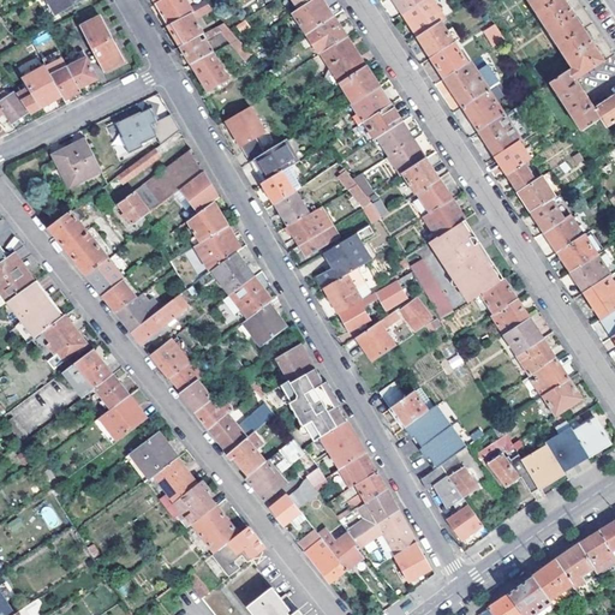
[(47,0),(49,5),(53,3),(58,13),(81,0),(47,0)]
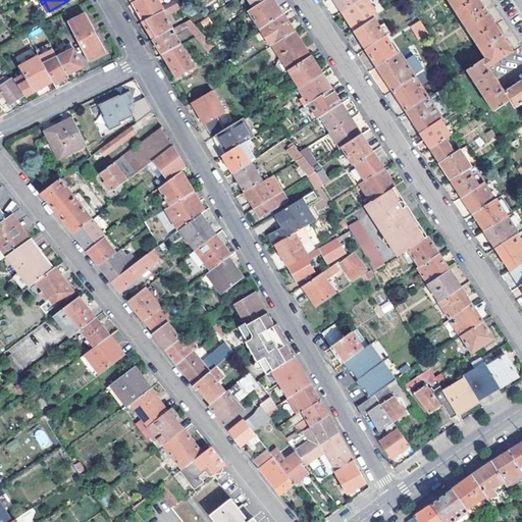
[(138,0),(134,3),(145,22),(165,11),(158,0),(138,0)]
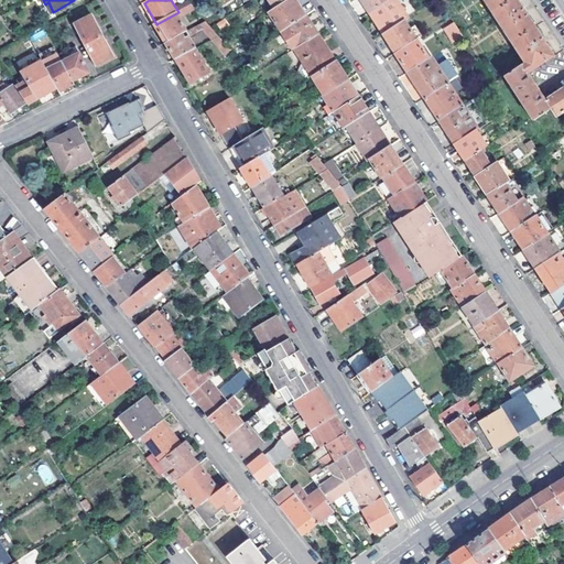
[(268,0),(274,9),(289,0),(268,0)]
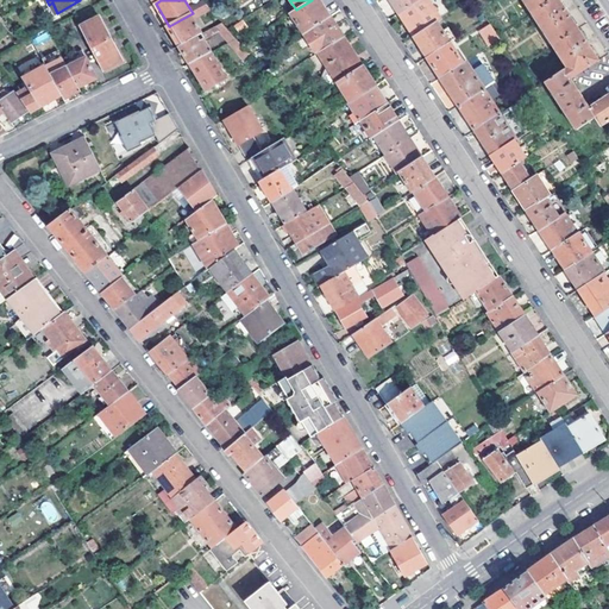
[(290,14),(302,33),(330,17),(319,0),(312,0),(296,10),(290,14)]
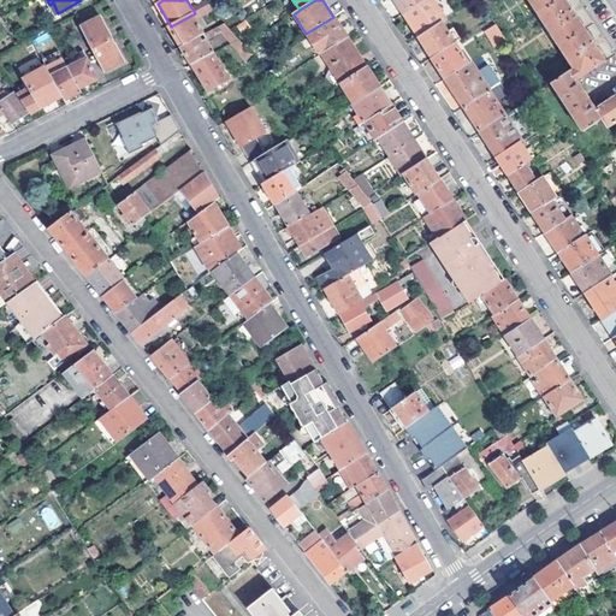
[(395,0),(404,13),(424,0),(395,0)]
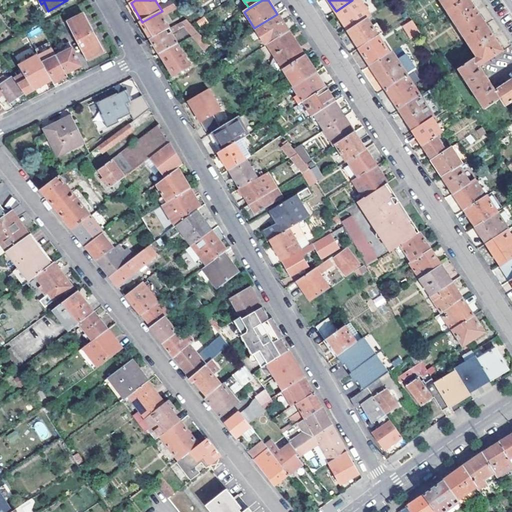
[(349,31),(368,19),(371,16),(361,0),(352,0),(336,11),(349,31)]
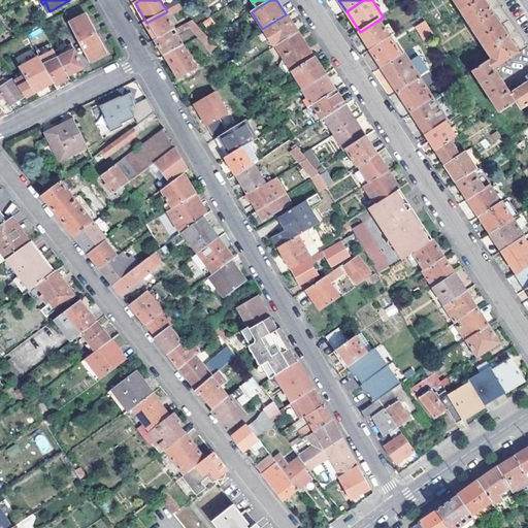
[(452,0),(461,12),(481,0),(452,0)]
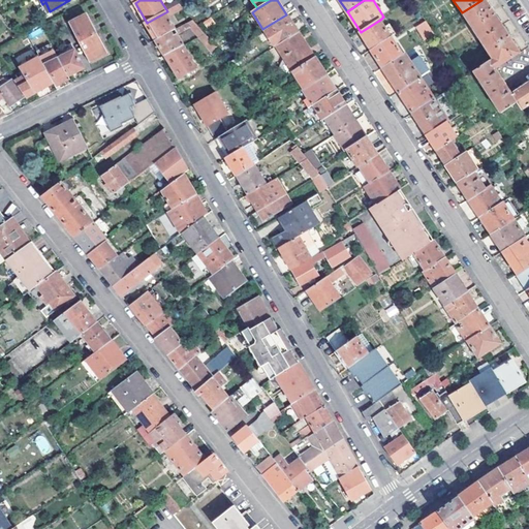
[(481,0),(462,12),(479,40),(502,25),(492,8),(486,0),(481,0)]
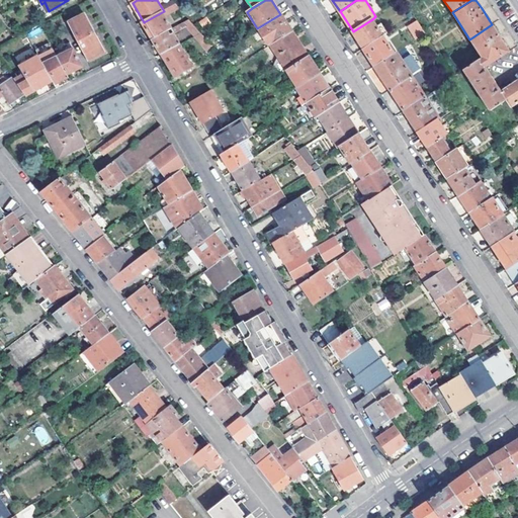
[(165,17),(180,8),(176,4),(164,11),(144,22),(154,39),(172,29),(165,17)]
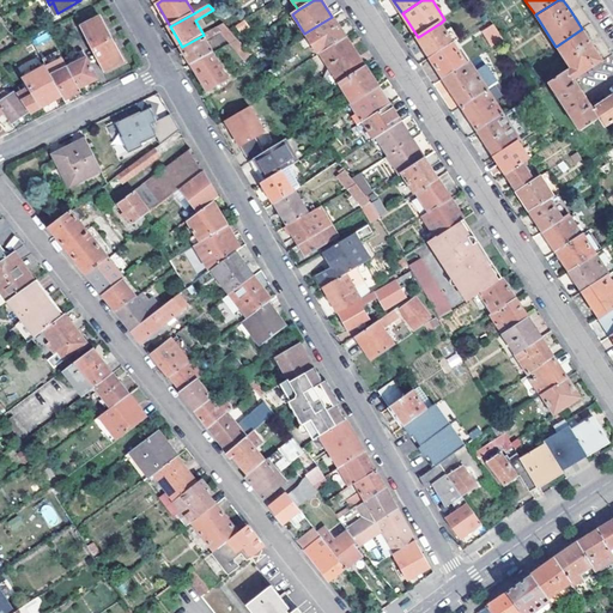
[(101,16),(80,28),(104,72),(125,61),(101,16)]
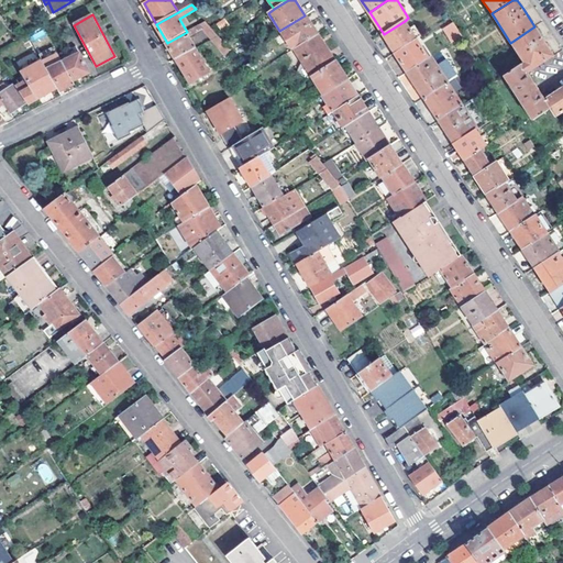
[(279,31),(291,50),(294,48),(317,34),(305,15),(279,31)]
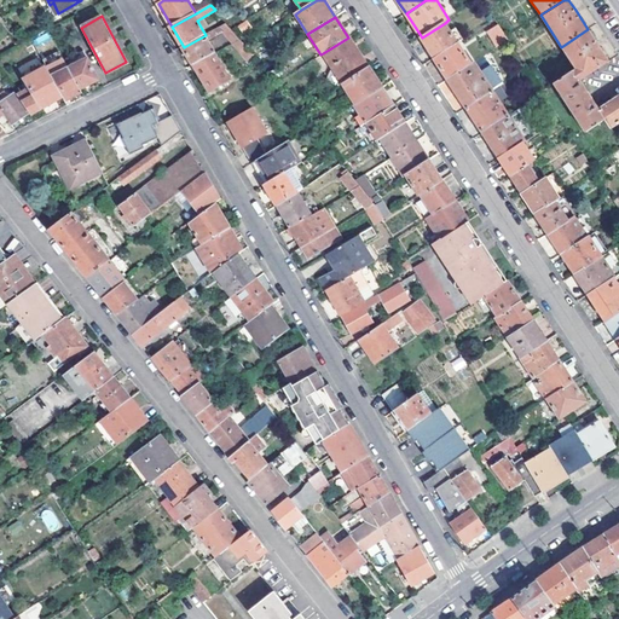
[(242,34),(252,28),(247,19),(237,25),(242,34)]
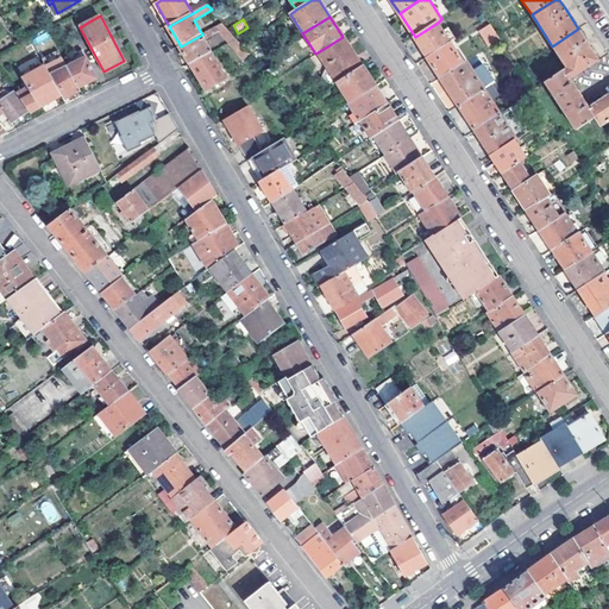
[(190,64),(212,52),(205,41),(218,32),(227,43),(236,39),(223,23),(202,35),(181,46),(190,64)]
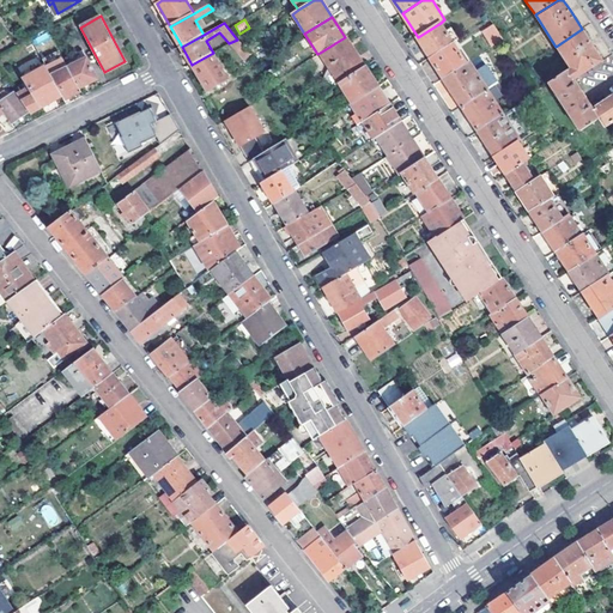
[(418,37),(430,58),(453,42),(441,23),(418,37)]
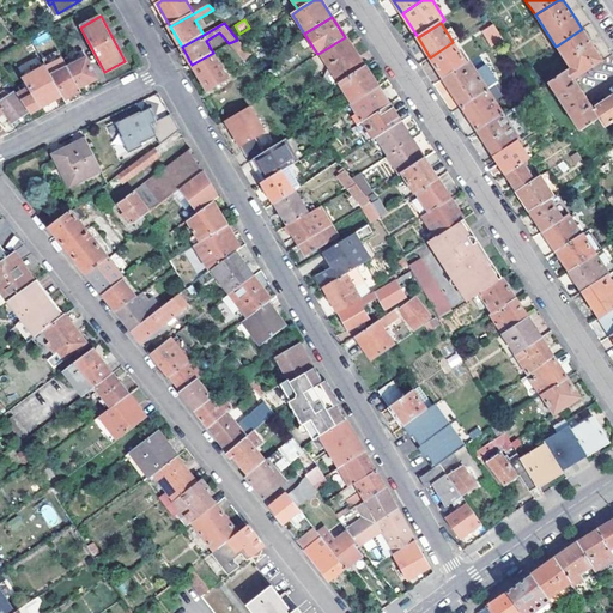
[(484,32),(493,47),(503,40),(495,25),(484,32)]
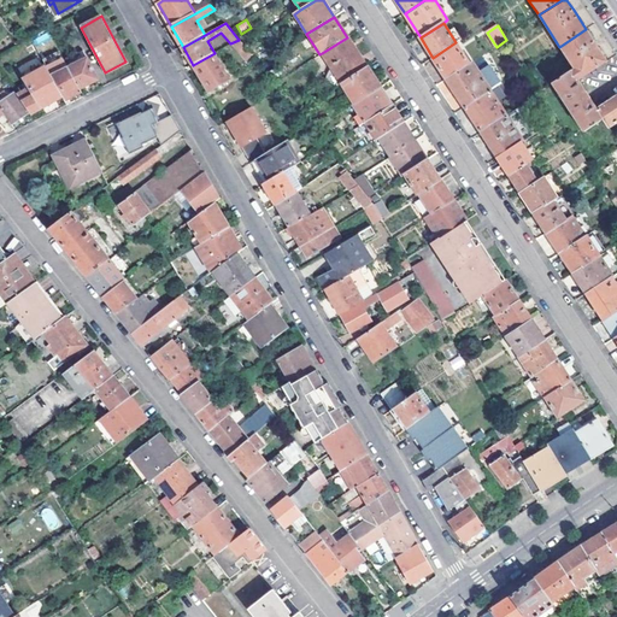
[(559,47),(575,69),(582,80),(607,63),(595,43),(586,29),(559,47)]
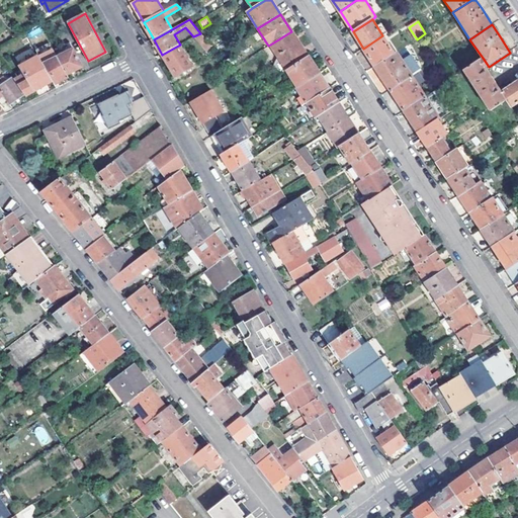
[(291,31),(270,45),(286,70),(309,57),(291,30),(291,31)]
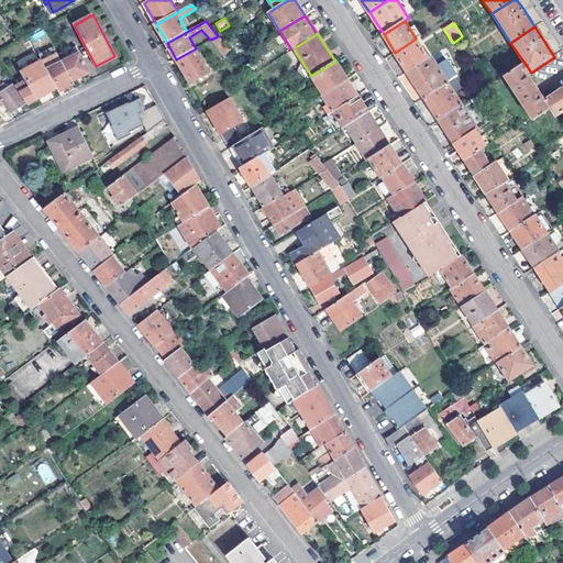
[(218,36),(210,40),(224,56),(230,51),(218,36)]
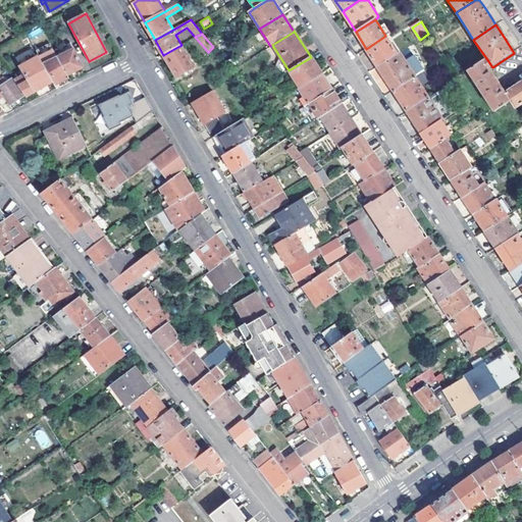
[(378,66),(398,54),(385,36),(366,49),(368,51),(378,66)]
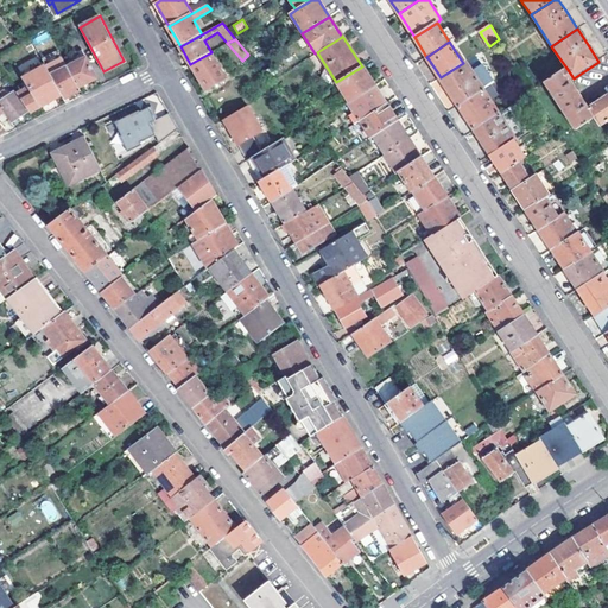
[(68,67),(86,57),(82,50),(63,59),(64,61),(68,67)]
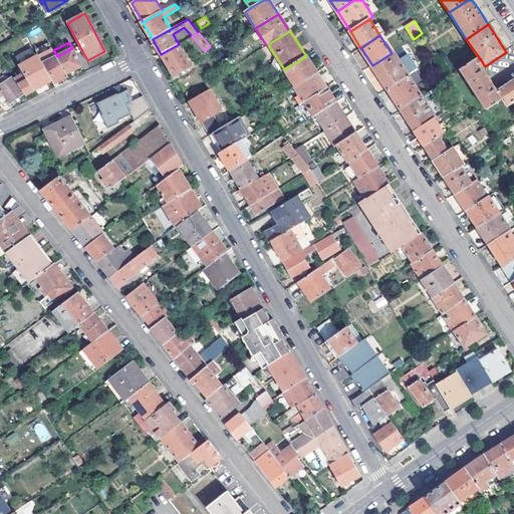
[(179,44),(161,54),(174,77),(191,67),(179,44)]
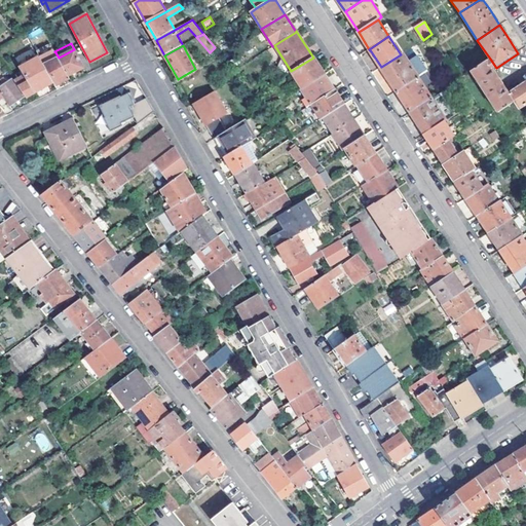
[(74,49),(59,58),(69,76),(84,68),(74,49)]
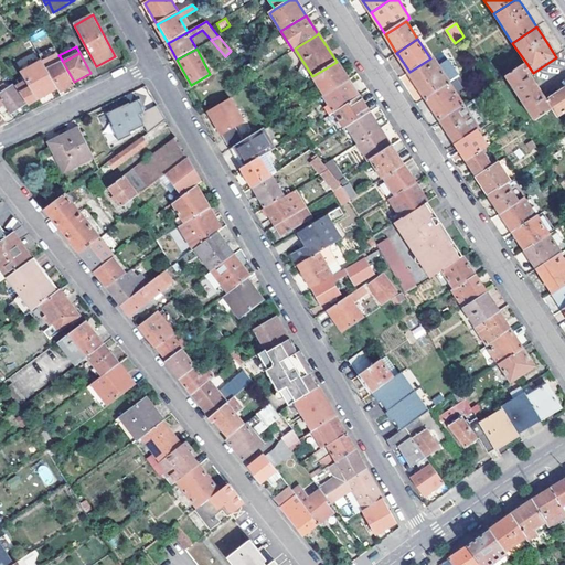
[(74,82),(63,62),(60,56),(55,57),(60,64),(48,70),(57,87),(60,92),(75,84),(74,82)]
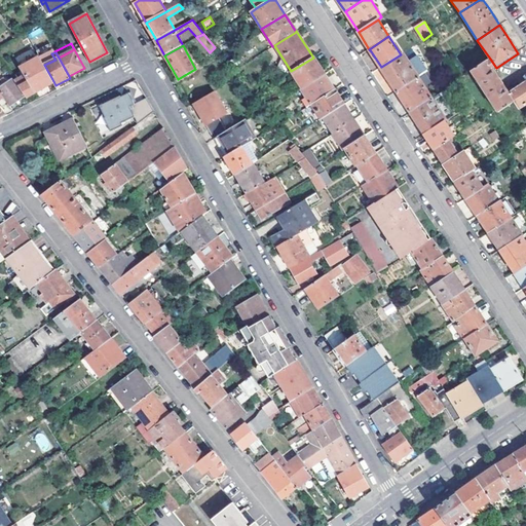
[(381,67),(397,91),(418,77),(427,71),(418,57),(409,63),(403,53),(401,54),(381,67)]
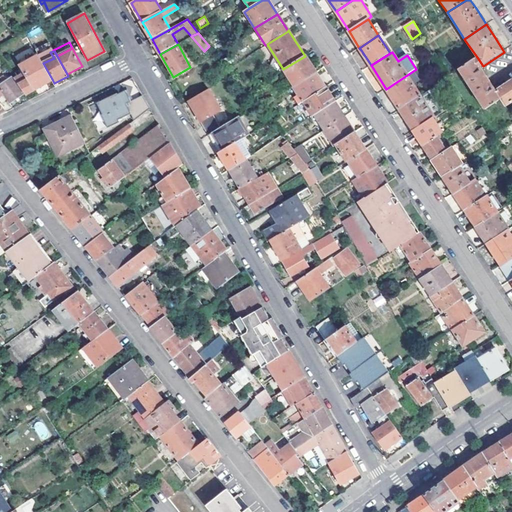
[(43,63),(39,56),(12,71),(26,95),(52,79),(43,63)]
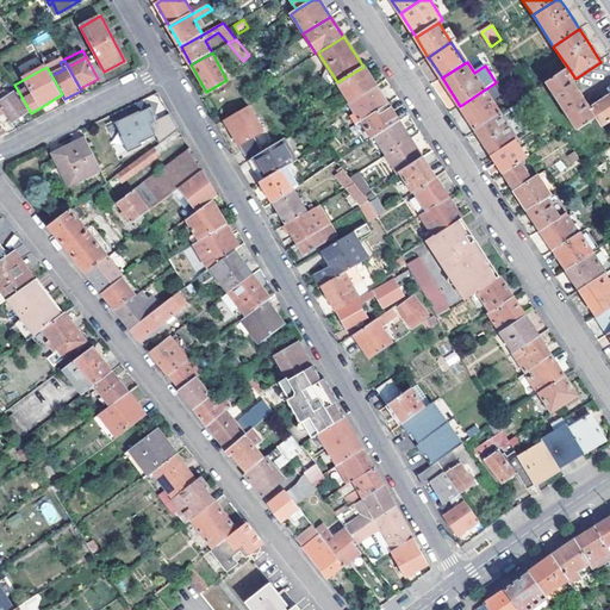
[(363,67),(337,82),(350,103),(375,87),(373,82),(363,68),(363,67)]
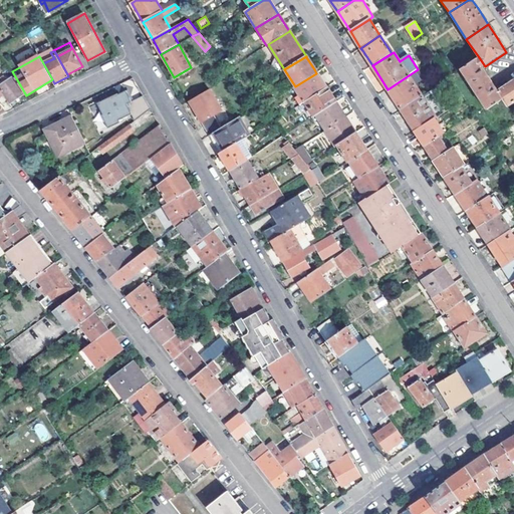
[(498,93),(499,92),(490,80),(482,67),(485,66),(479,57),(461,69),(487,109),(503,99),(498,93)]
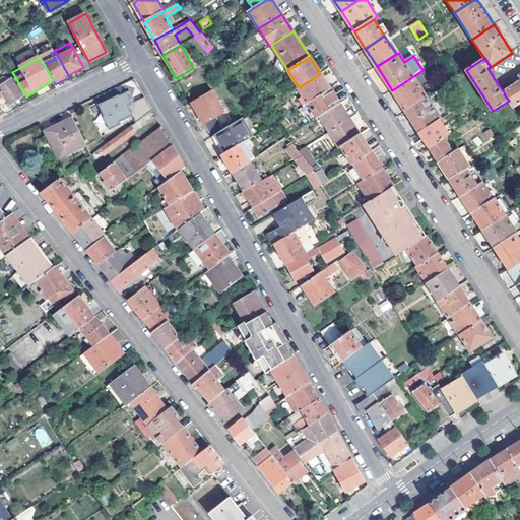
[(307,104),(308,103),(329,88),(320,74),(299,87),(298,88),(307,104)]
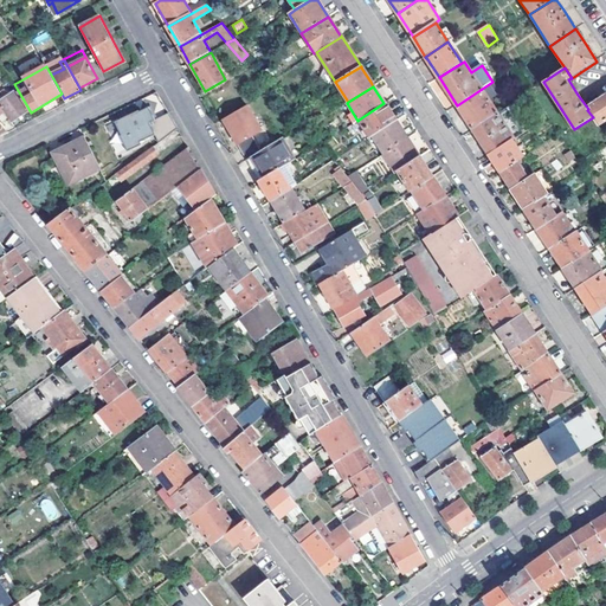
[(474,129),(498,114),(482,89),(457,105),(461,111),(474,129)]
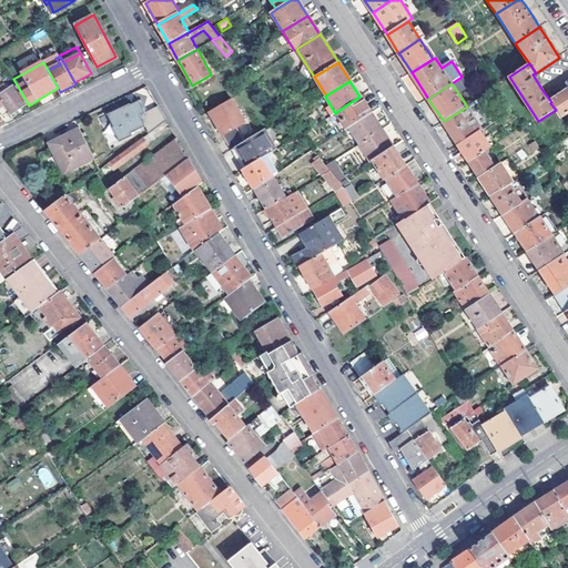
[(0,87),(0,98),(4,104),(11,113),(27,103),(14,85),(8,89),(4,84),(0,87)]
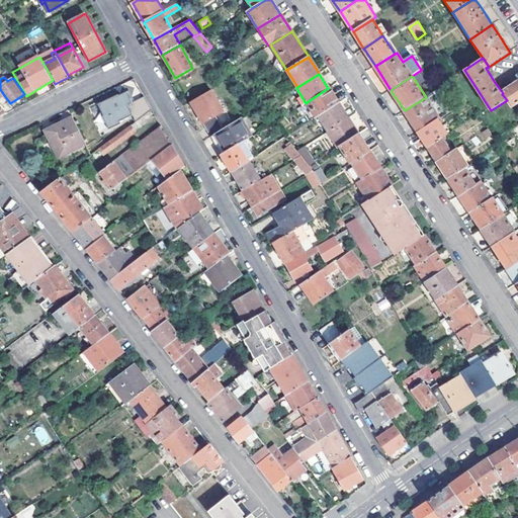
[(511,107),(517,102),(517,83),(515,85),(503,93),(502,94),(507,100),(511,107)]
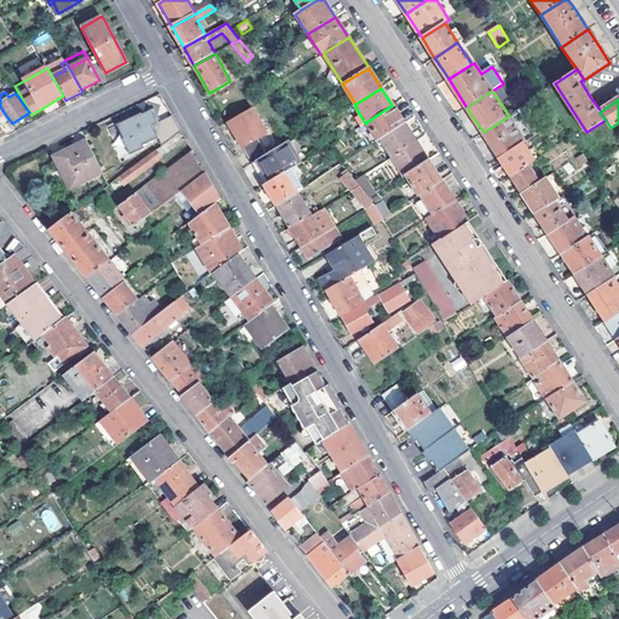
[(380,138),(404,123),(392,105),(366,122),(377,140),(380,138)]
